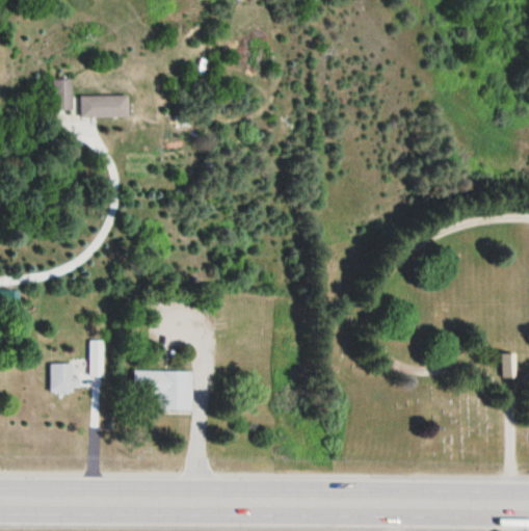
[(54,79),(54,111),(73,111),(73,79),(54,79)]
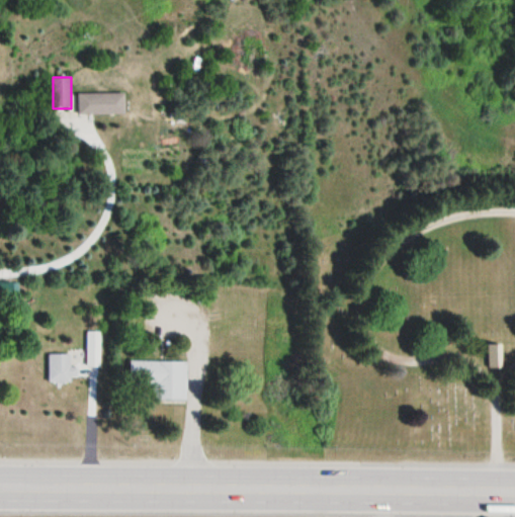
[(79,113),(126,113),(126,93),(79,93),(79,113)]
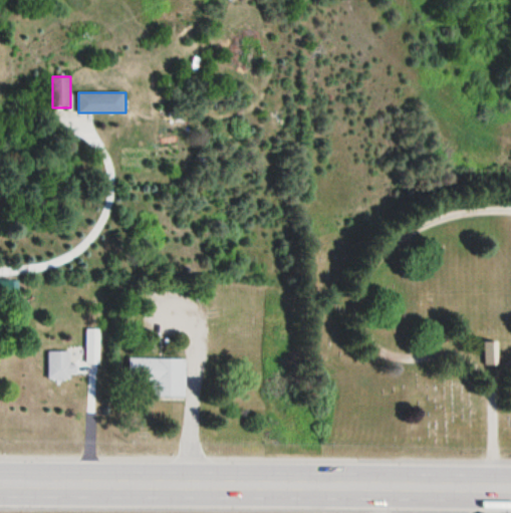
[(497,341),(485,341),(485,363),(497,363),(497,341)]
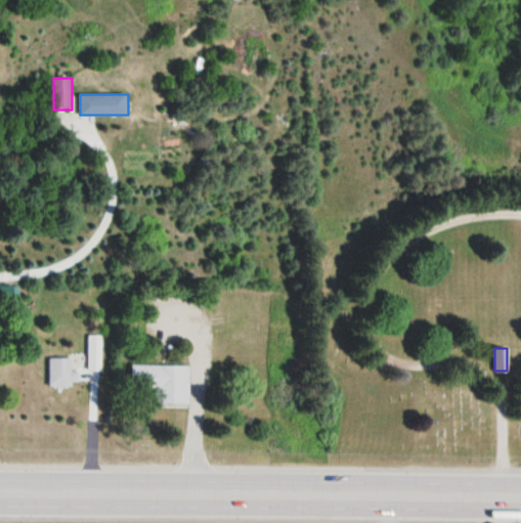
[(49,386),(79,386),(79,372),(72,372),(72,358),(49,358),(49,386)]
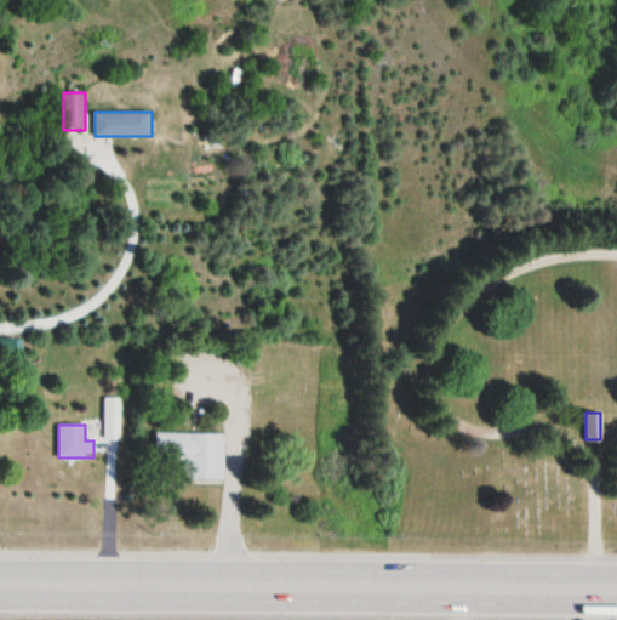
[(226,433),(158,433),(158,462),(184,462),(184,479),(226,479),(226,433)]
